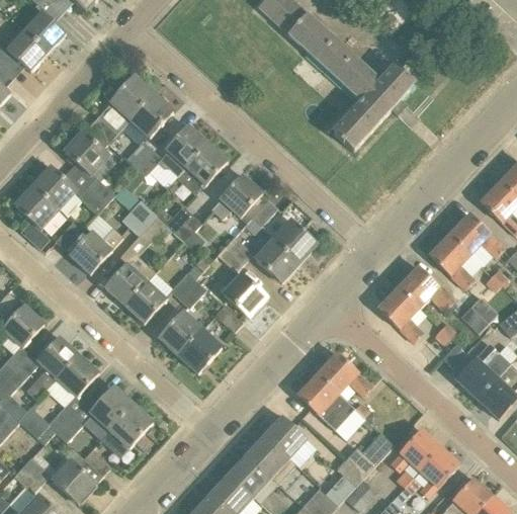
[(73,0),(86,11),(96,0),(73,0)]
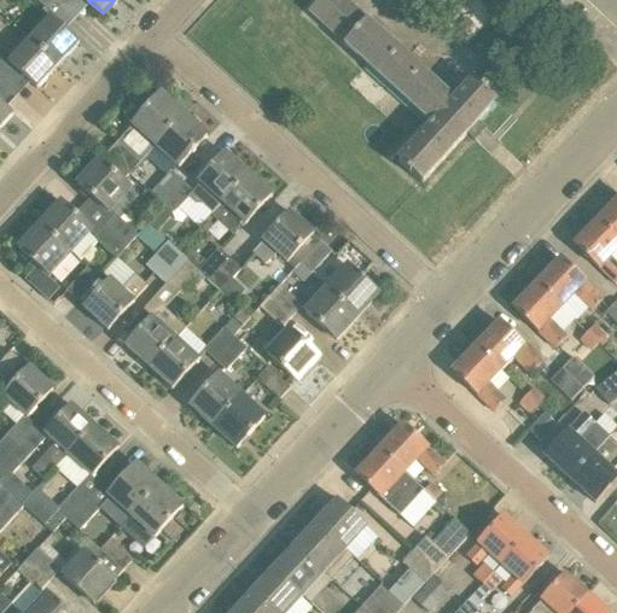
[(496,98),(495,98),(487,89),(488,88),(483,83),(482,85),(472,76),(454,97),(396,44),(348,0),(315,0),(308,9),(432,121),(397,158),(421,180),(466,130),(475,138),(485,126),(478,118),(496,98)]
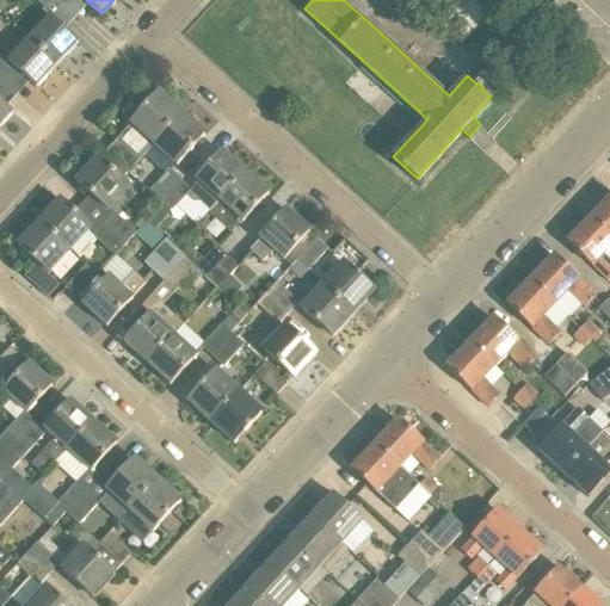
[(78,39),(50,14),(30,37),(57,62),(78,39)]
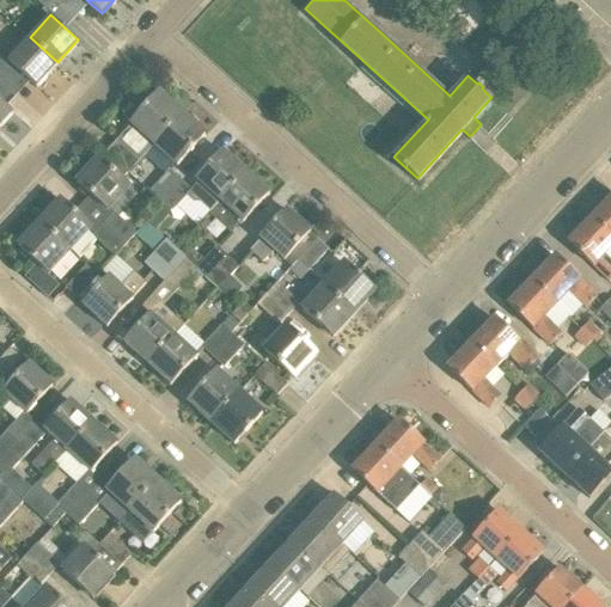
[(30,37),(10,59),(8,60),(36,85),(57,62),(30,37)]
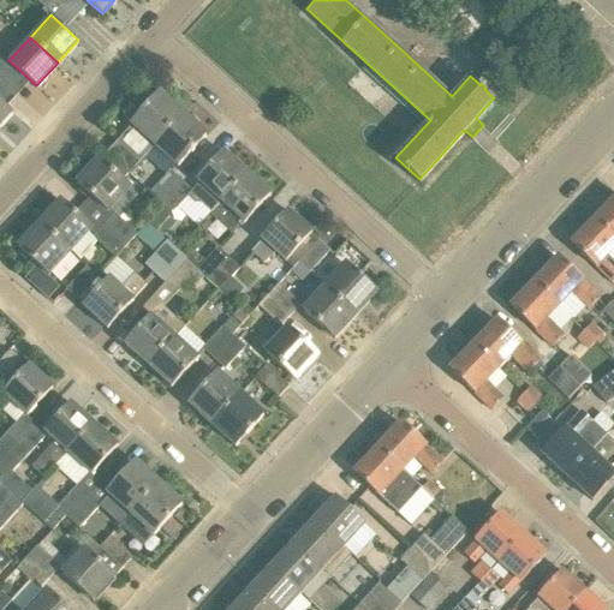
[(160,90),(131,120),(155,143),(182,114),(167,101),(170,99),(160,90)]
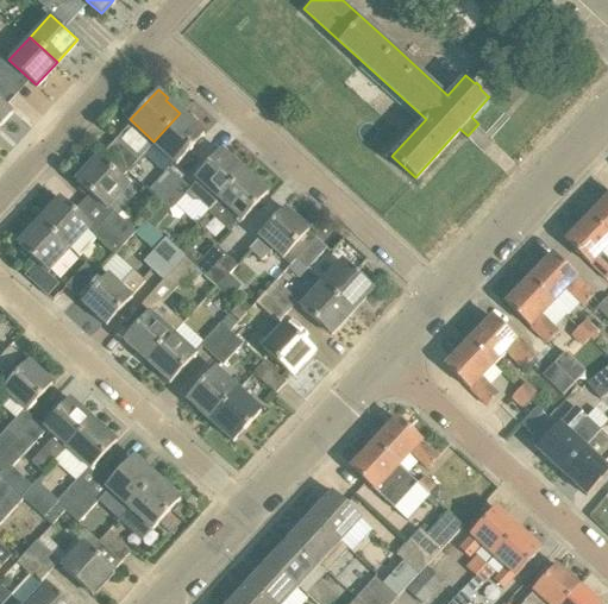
[(0,123),(13,109),(0,98),(0,123)]
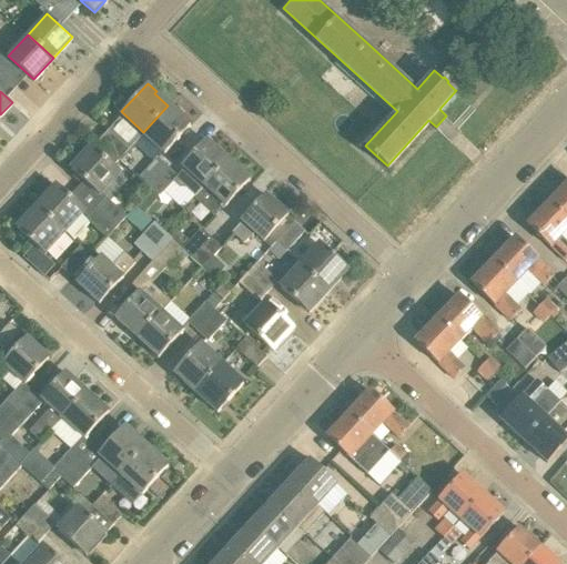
[(190,122),(181,114),(180,117),(168,106),(143,132),(164,151),(190,122)]
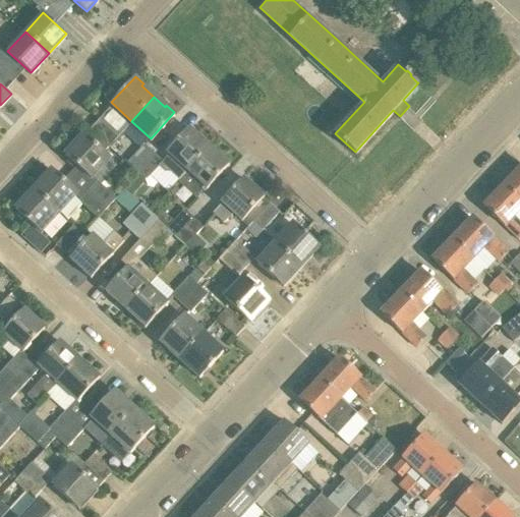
[(117,136),(98,118),(91,126),(110,145),(117,136)]
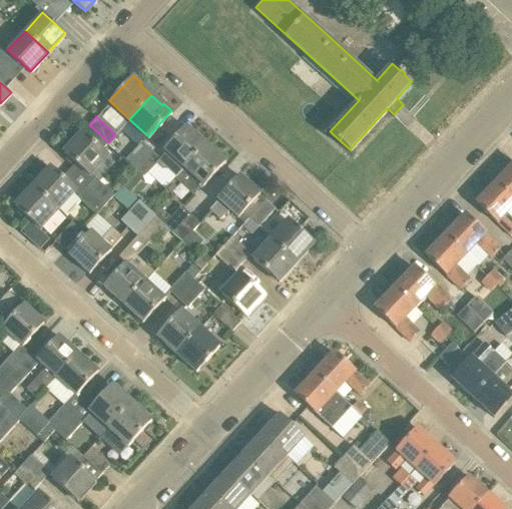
[(151,148),(135,166),(144,174),(156,161),(162,166),(166,166),(176,174),(183,166),(206,142),(186,124),(164,148),(166,150),(160,156),(151,148)]
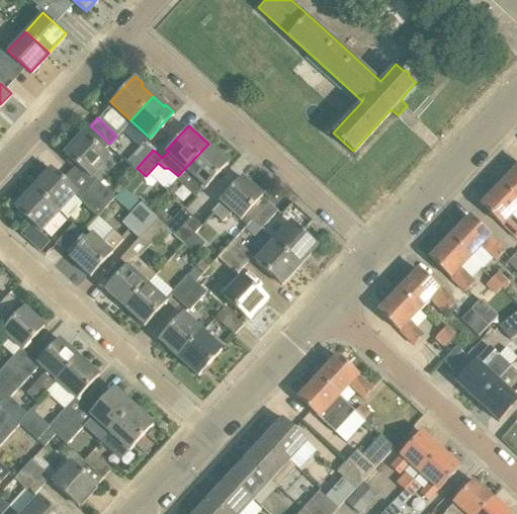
[(65,152),(90,175),(108,156),(83,132),(82,134),(83,135),(68,152),(66,151),(65,152)]
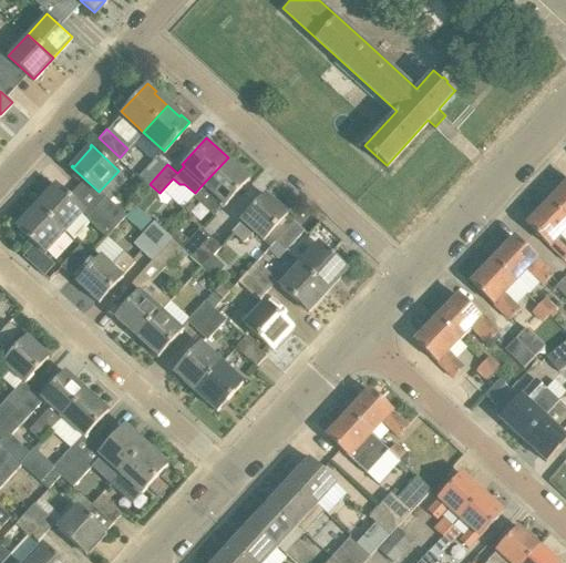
[(150,184),(167,164),(156,155),(139,174),(150,184)]
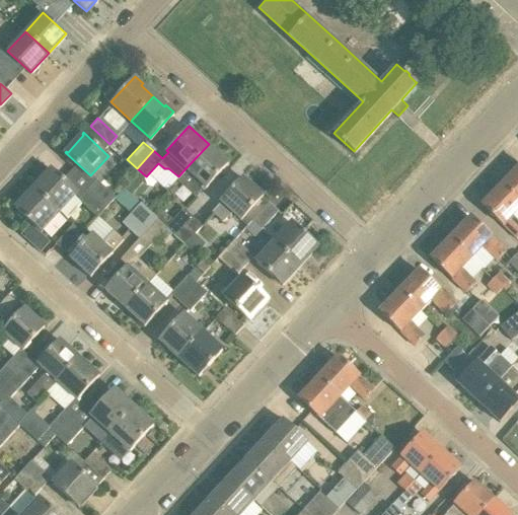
[(228,161),(209,144),(186,168),(206,187),(228,161)]
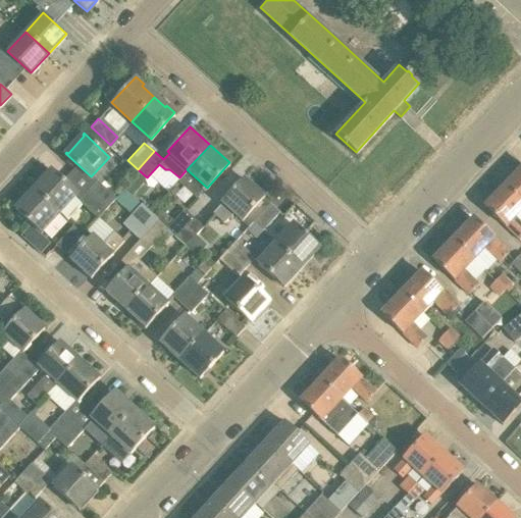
[(520,165),(505,184),(520,199),(520,165)]
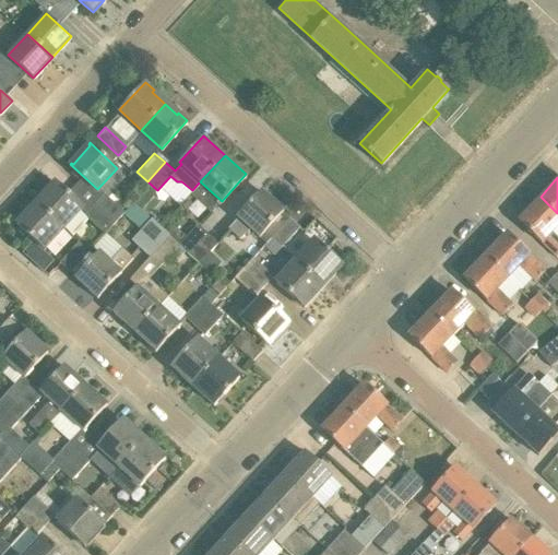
[(63,226),(81,208),(82,205),(55,180),(47,188),(49,190),(37,202),(63,226)]
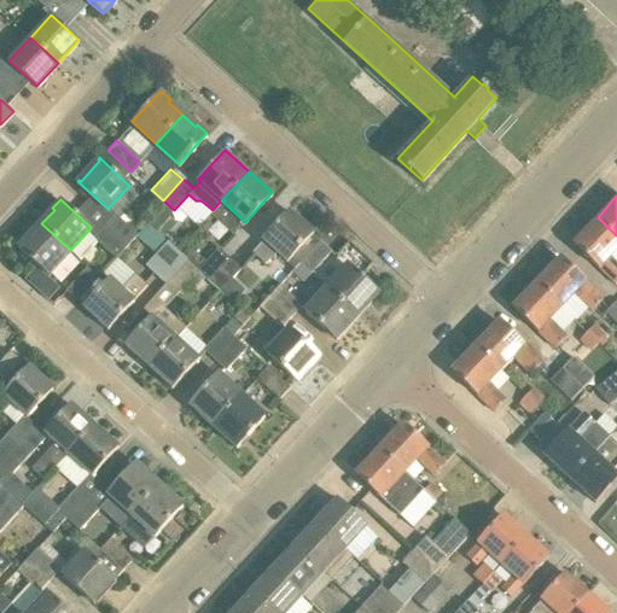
[(313,232),(313,231),(289,209),(252,249),(266,261),(275,250),(294,267),(300,261),(320,238),(313,232)]
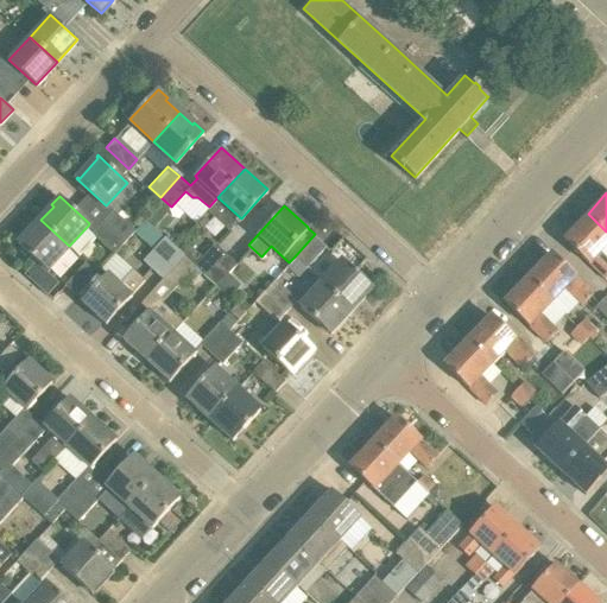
[(112,210),(103,220),(114,229),(125,239),(133,229),(134,230),(136,228),(117,211),(113,208),(112,210)]
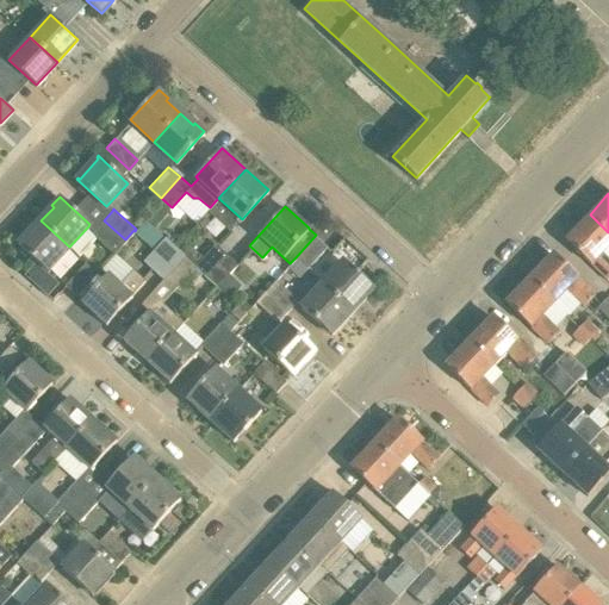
[(608,232),(590,214),(566,238),(608,279),(608,278),(608,257),(602,251),(608,243),(608,232)]
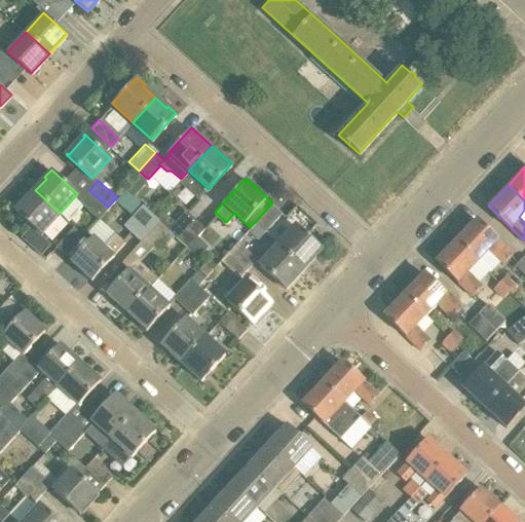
[(133,214),(124,223),(143,239),(160,221),(154,215),(125,189),(117,197),(116,199),(133,214)]
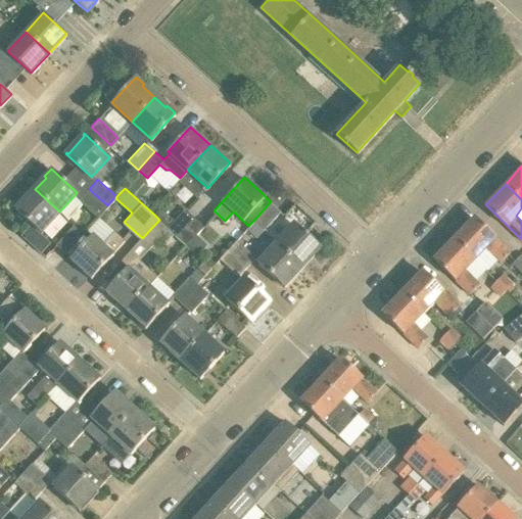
[(59,211),(35,189),(25,201),(22,199),(15,207),(41,232),(59,211)]
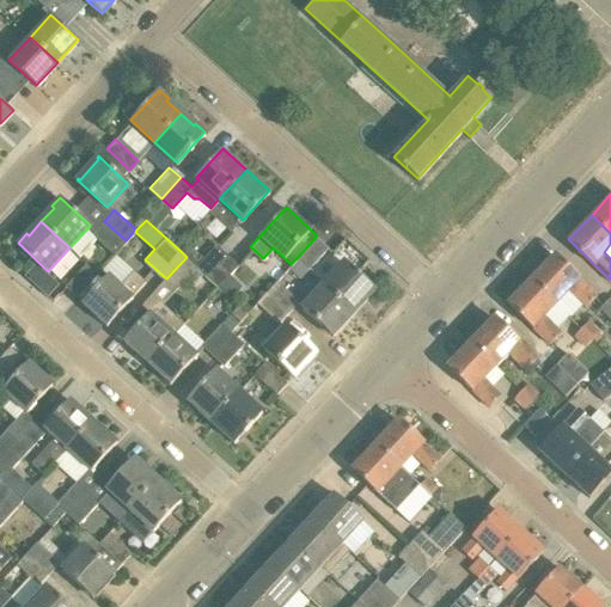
[(121,246),(126,240),(115,231),(104,221),(99,226),(93,232),(105,241),(116,252),(121,246)]
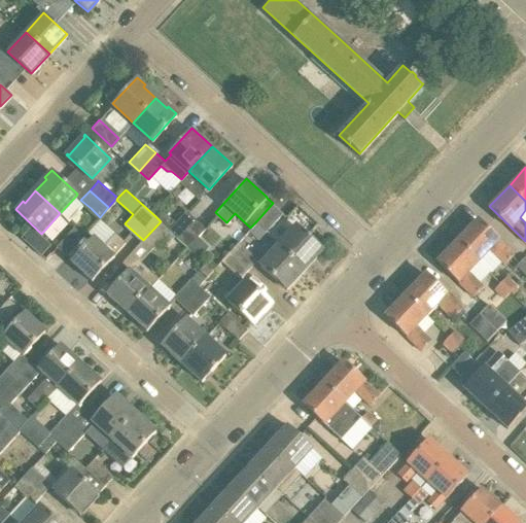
[(282,212),(273,203),(255,222),(265,232),(282,212)]
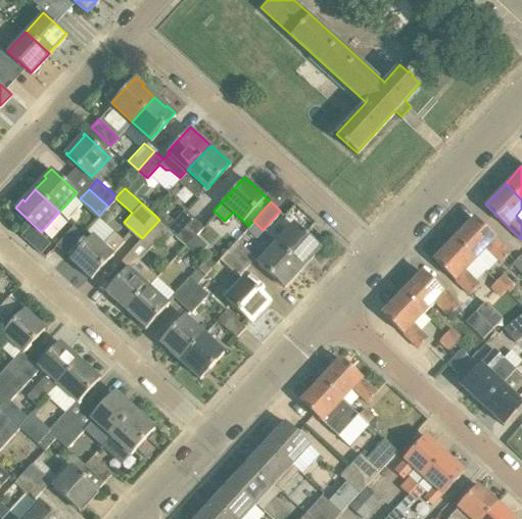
[(178,236),(195,217),(185,207),(175,220),(160,205),(153,214),(159,220),(174,232),(178,236)]
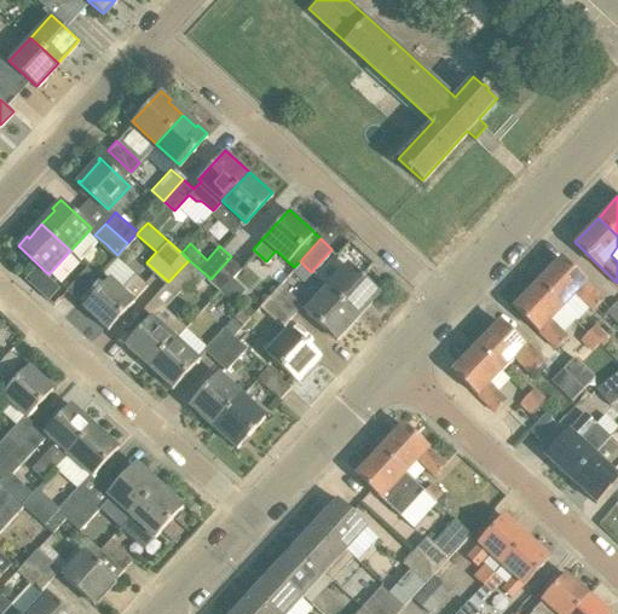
[(537,282),(562,306),(576,293),(582,299),(593,308),(604,296),(561,255),(537,282)]
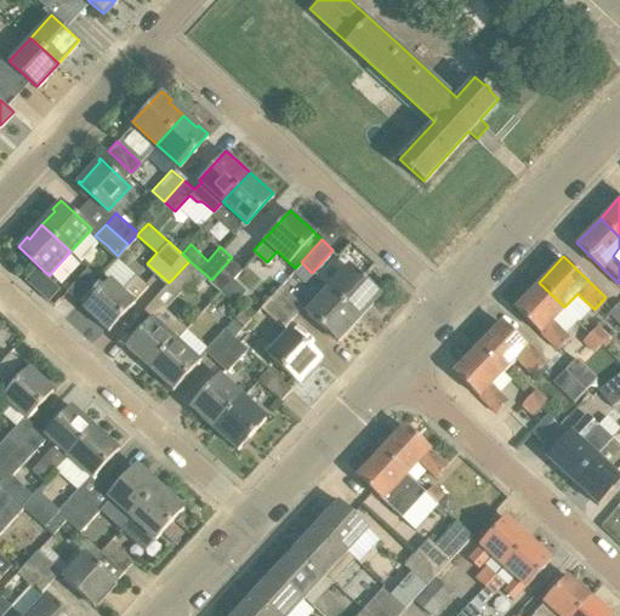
[(232,257),(211,280),(235,302),(246,290),(233,278),(243,267),(232,257)]
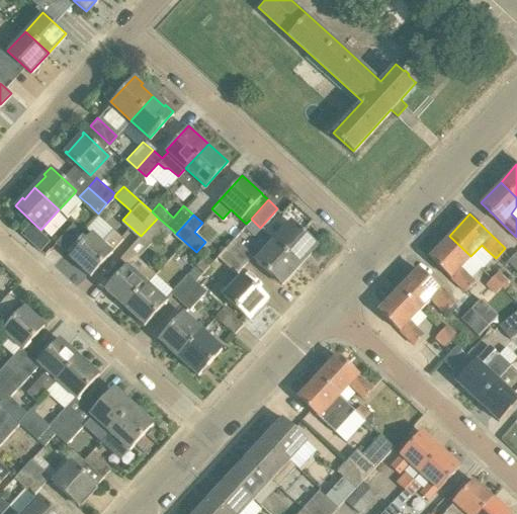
[(166,225),(158,218),(141,236),(150,243),(166,225)]
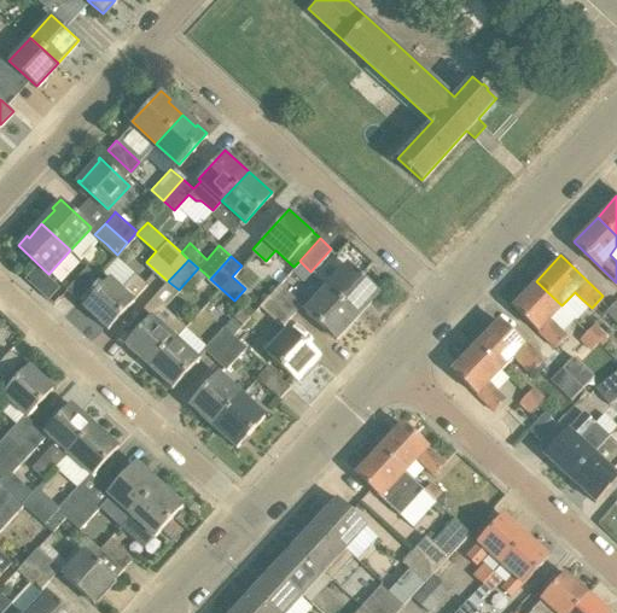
[(378,291),(348,262),(326,286),(355,313),(368,298),(370,301),(378,291)]
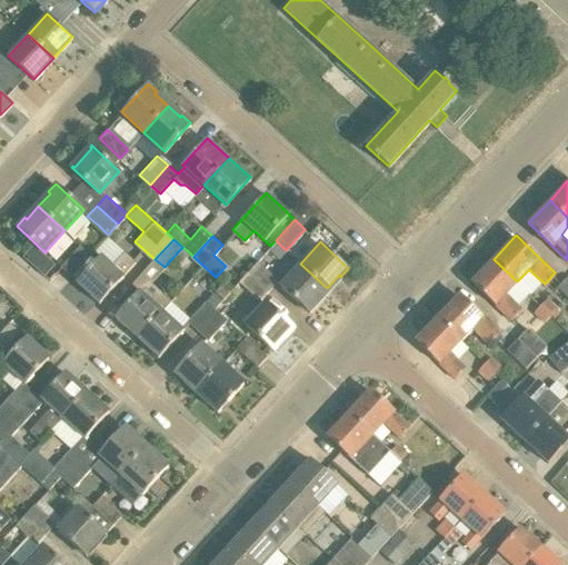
[(90,254),(79,244),(60,266),(70,275),(71,274),(90,254)]
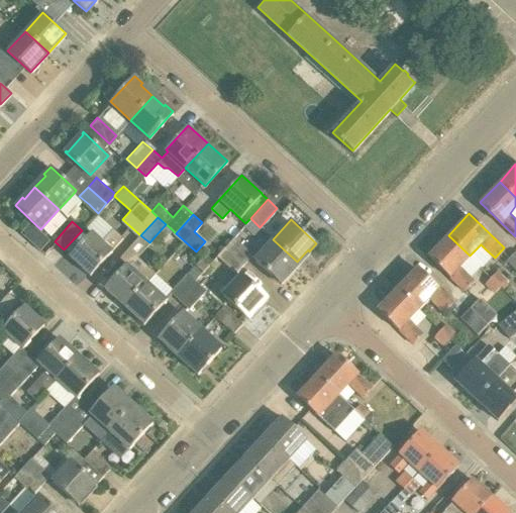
[(111,249),(122,236),(113,226),(101,240),(92,231),(88,235),(71,254),(70,255),(90,274),(111,249)]
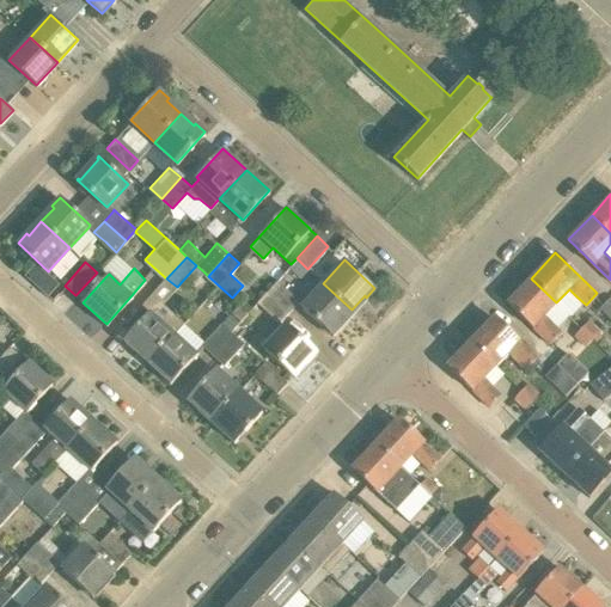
[(104,279),(97,273),(77,294),(84,301),(104,279)]
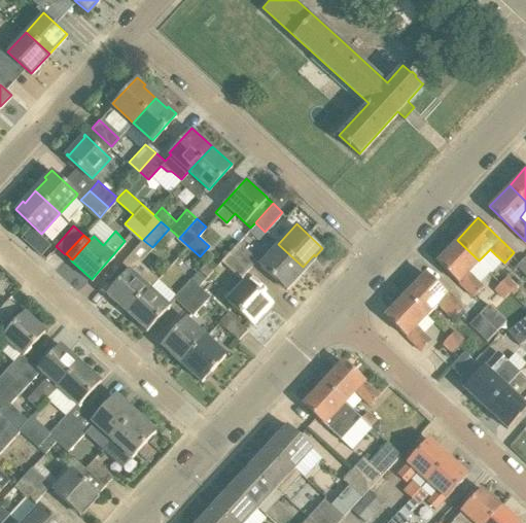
[(258,258),(239,240),(230,250),(249,268),(258,258)]
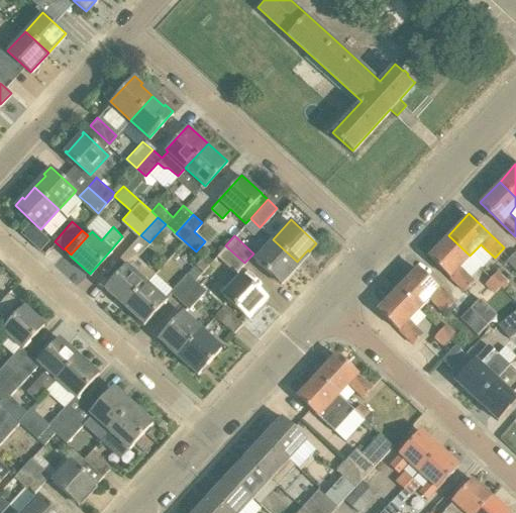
[(470,255),(448,235),(429,255),(465,289),(473,280),(459,266),(470,255)]
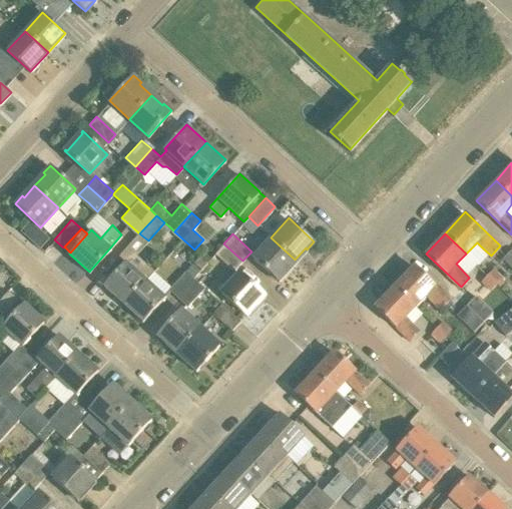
[(271,237),(252,257),(279,280),(286,272),(285,271),(295,260),(271,237)]
